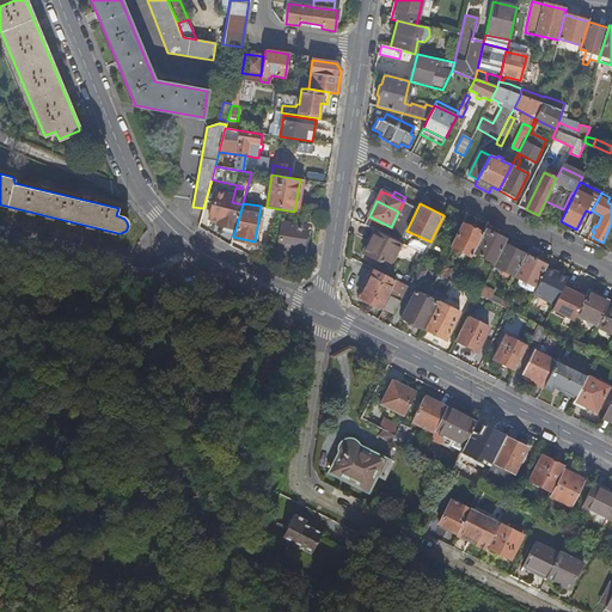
[(557,212),(551,224),(557,227),(561,221),(564,214),(557,212)]
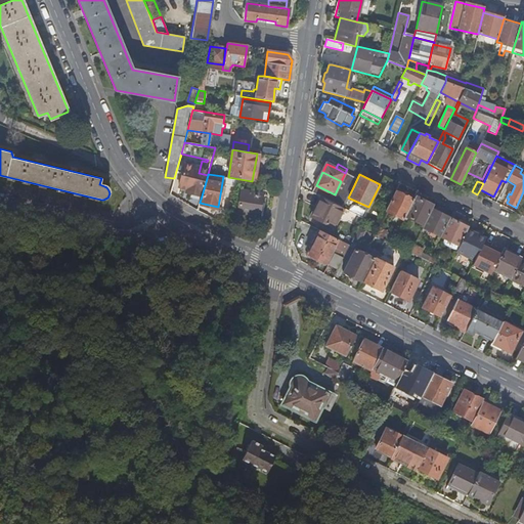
[(259,217),(260,208),(263,193),(242,190),(237,213),(259,217)]
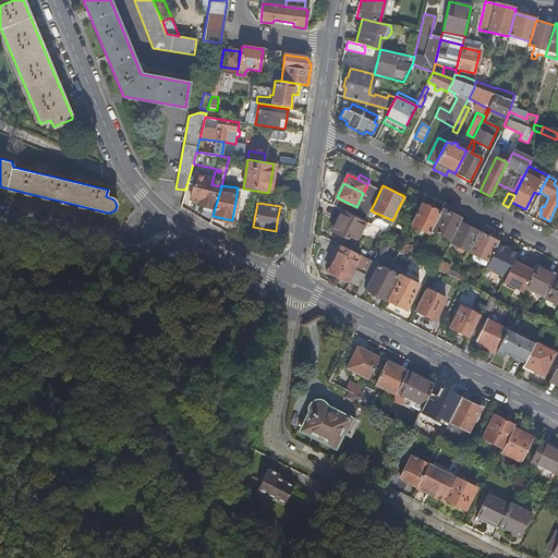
[(424,232),(429,234),(431,234),(440,214),(421,204),(410,225),(421,230),(420,233),(423,234),(424,232)]
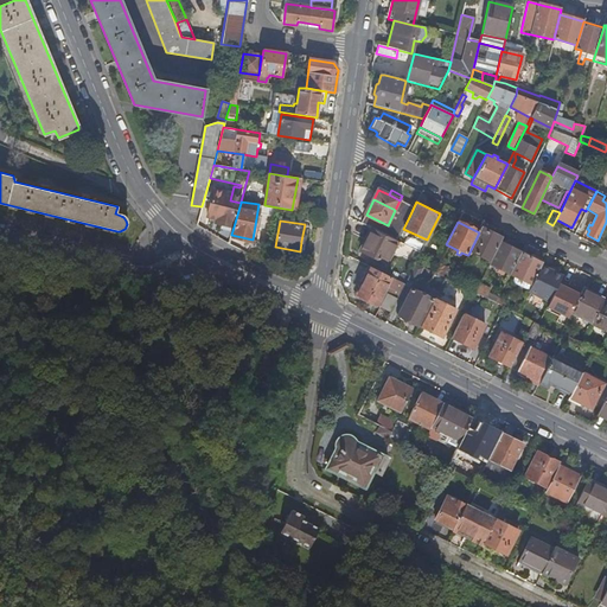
[(385,264),(397,241),(372,229),(360,251),(385,264)]
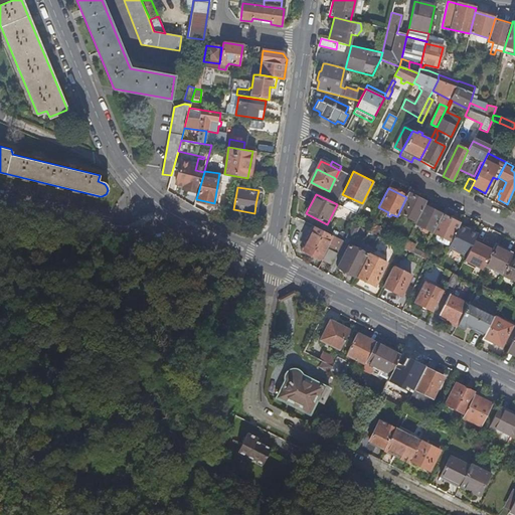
[(425,202),(408,194),(406,197),(397,216),(399,217),(401,214),(416,221),(425,202)]
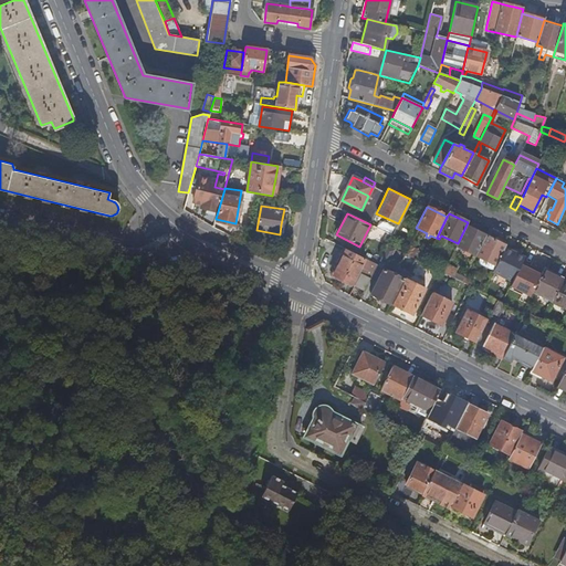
[(469,223),(468,222),(458,243),(457,247),(465,251),(463,254),(470,257),(471,253),(477,257),(486,237),(468,227),(469,223)]
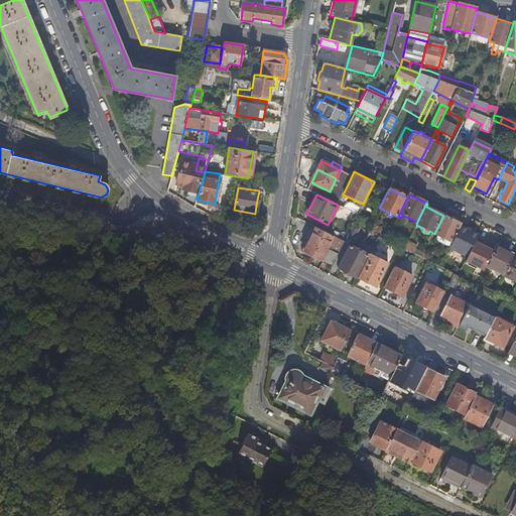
[(340,218),(353,224),(357,215),(344,209),(340,218)]
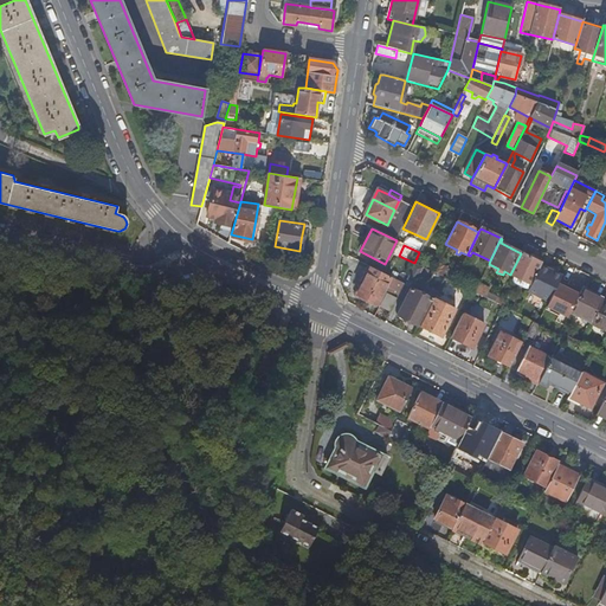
[(543,260),(522,250),(521,253),(510,275),(532,284),(540,268),(541,265),(543,260)]
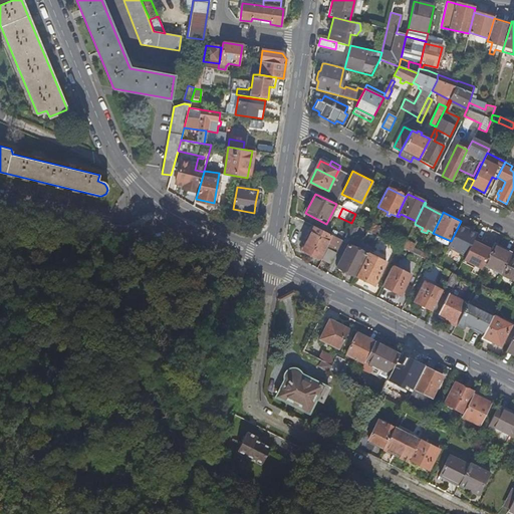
[(351,240),(357,226),(351,223),(345,236),(351,240)]
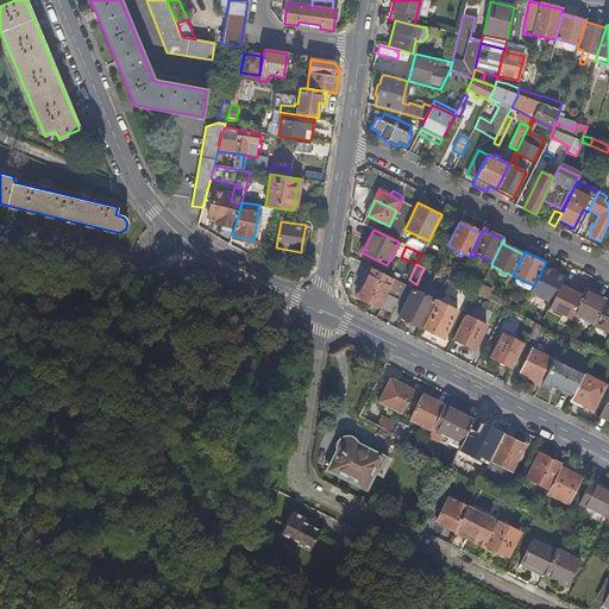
[(459,276),(438,264),(433,272),(456,283),(459,276)]
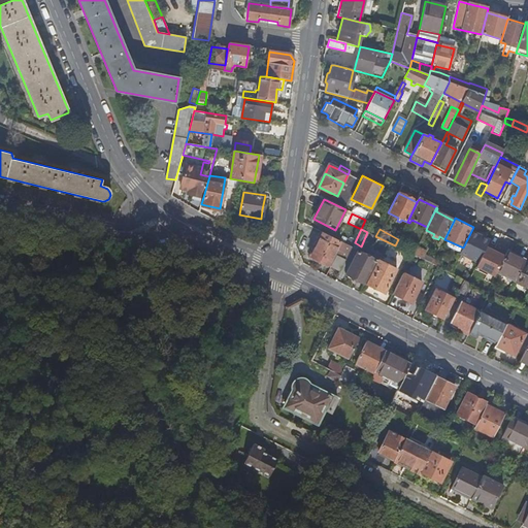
[(329,267),(341,242),(322,232),(309,258),(329,267)]
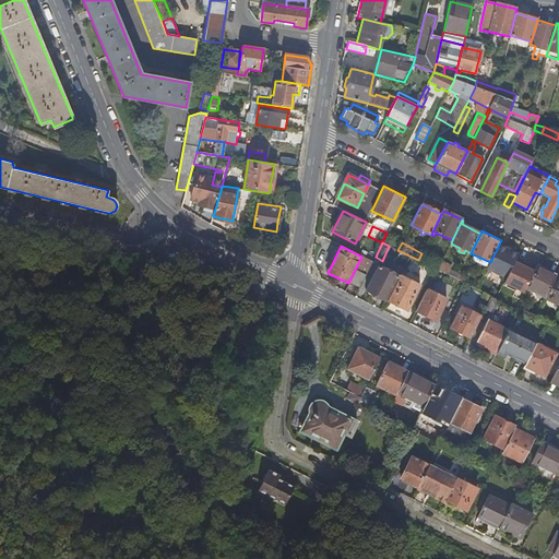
[(487,270),(507,278),(516,259),(519,254),(509,250),(508,252),(498,247),(490,262),(487,270)]
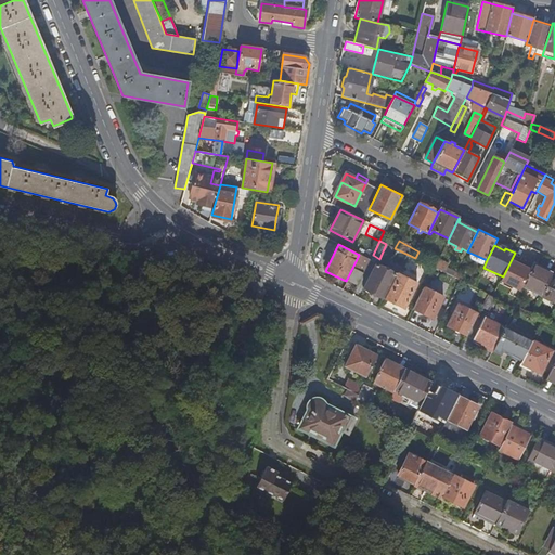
[(359,255),(346,281),(347,281),(360,256),(359,255)]
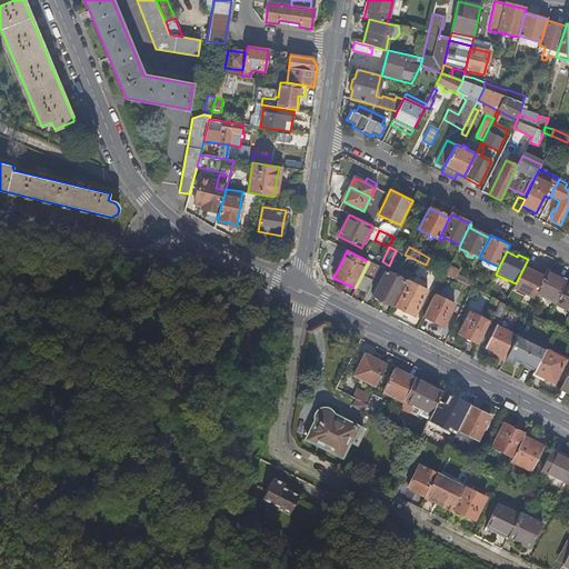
[(356,288),(366,293),(379,267),(369,262),(356,288)]
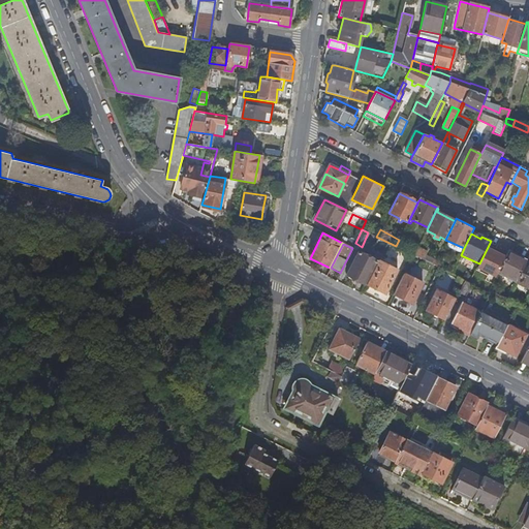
[(419,245),(415,255),(424,259),(432,263),(434,260),(425,256),(428,249),(419,245)]
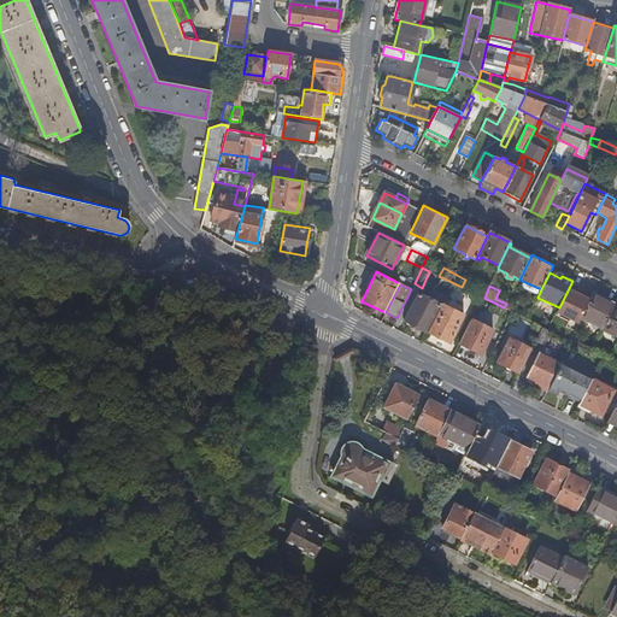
[(570,286),(559,307),(581,318),(589,300),(576,294),(579,291),(570,286)]
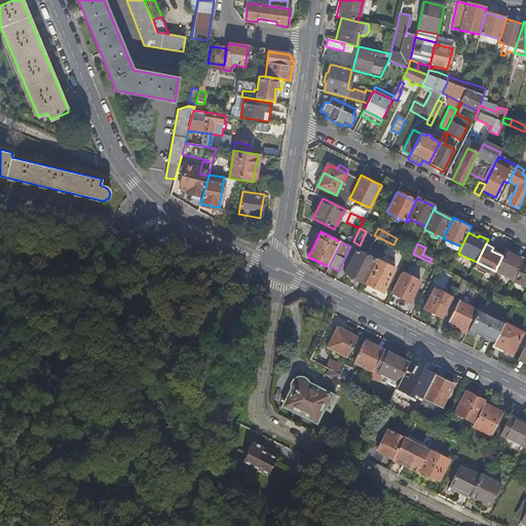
[(407,245),(404,251),(411,254),(414,249),(407,245)]
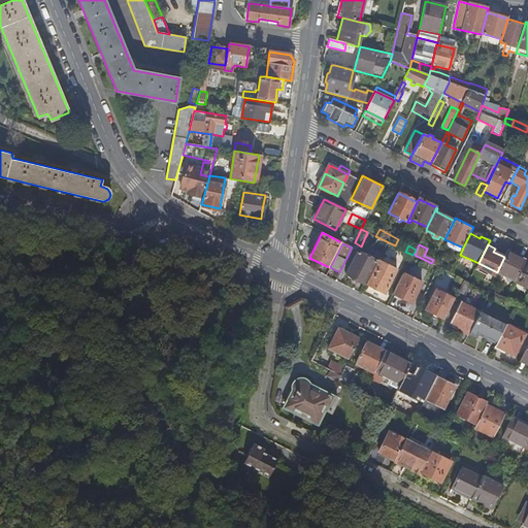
[(527,258),(508,249),(506,254),(524,263),(526,260),(527,258)]
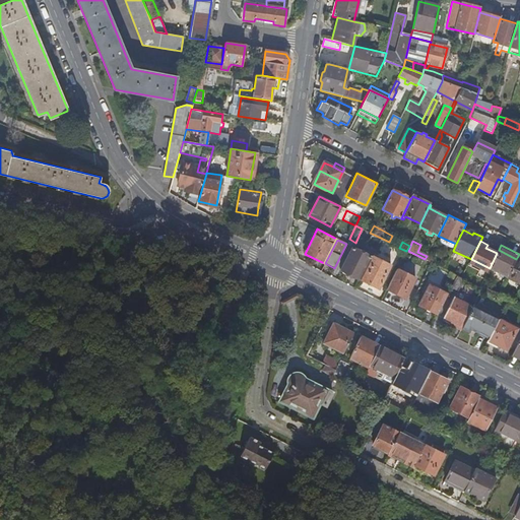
[(340,270),(360,280),(372,256),(375,251),(366,247),(363,253),(351,248),(340,270)]
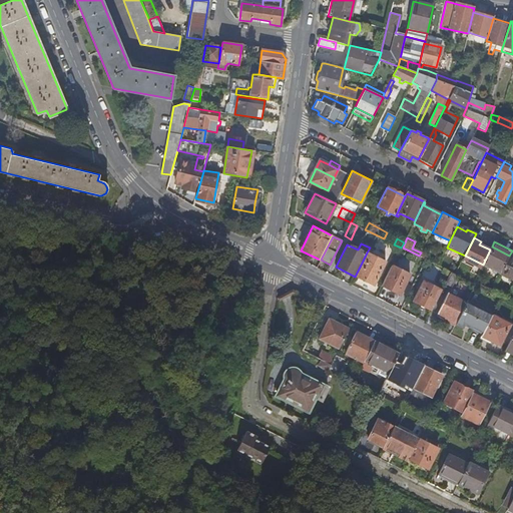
[(483,265),(500,274),(501,273),(509,255),(492,246),(490,249),(483,265)]
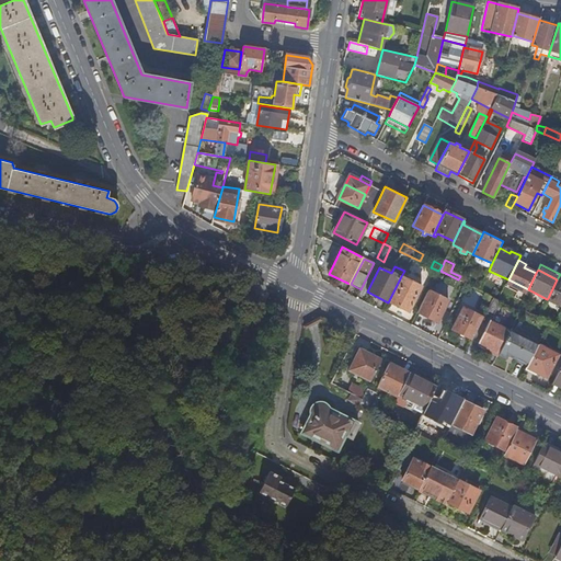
[(448,281),(449,276),(438,271),(435,277),(437,278),(438,275),(448,281)]
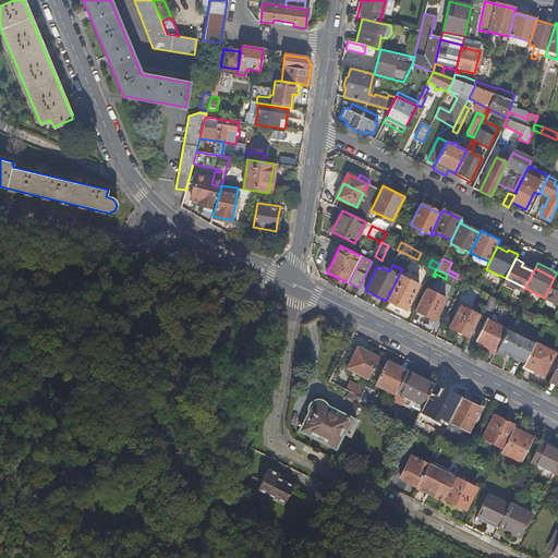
[(419,286),(399,275),(386,301),(407,311),(419,286)]
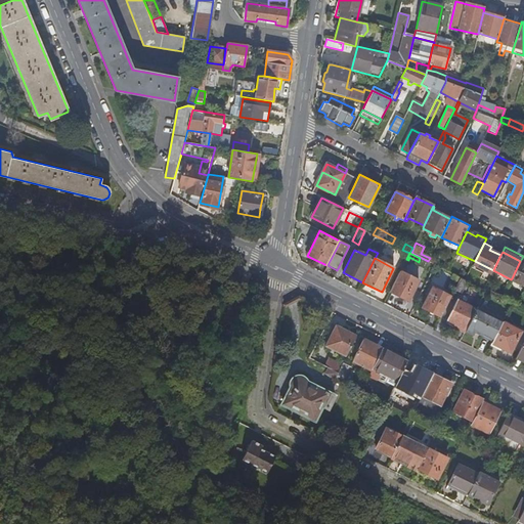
[(437,261),(431,258),(429,262),(440,268),(441,265),(436,263),(437,261)]
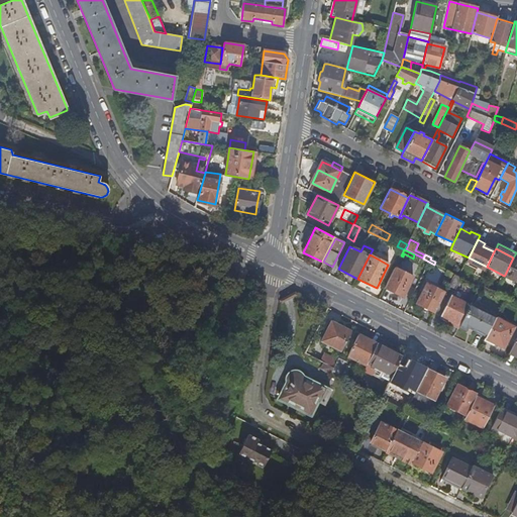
[(516,259),(513,257),(505,275),(516,281),(516,259)]
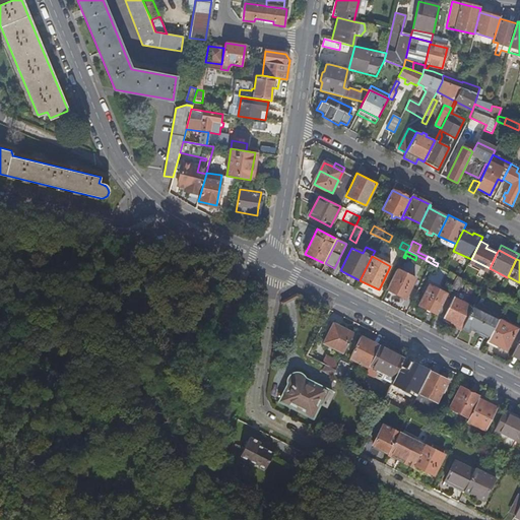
[(415,278),(397,269),(387,289),(405,299),(415,278)]
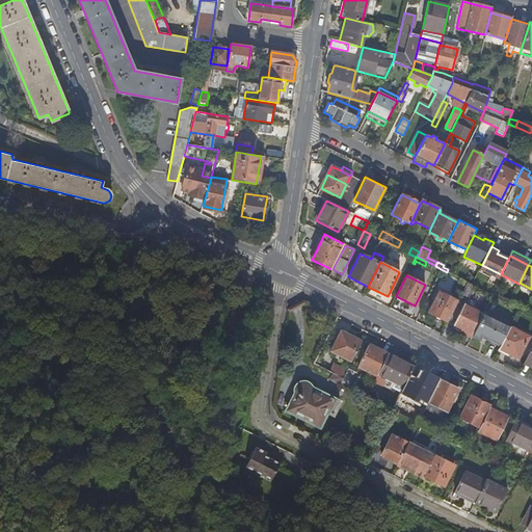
[(468,300),(475,286),(472,285),(468,283),(466,287),(460,297),(468,300)]
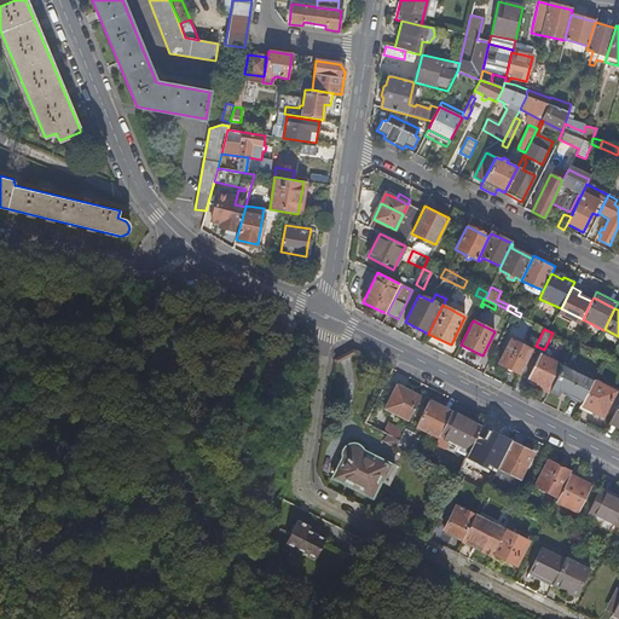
[(499,364),(520,375),(532,351),(512,340),(499,364)]
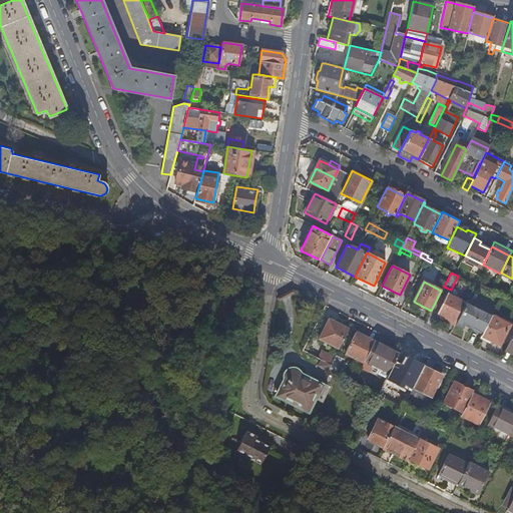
[(466,304),(464,302),(448,295),(439,314),(456,323),(466,304)]
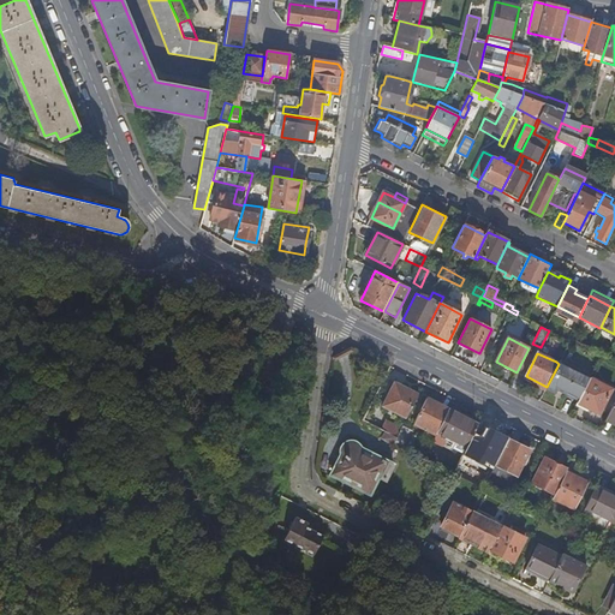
[(547,387),(545,390),(555,394),(556,390),(563,394),(565,390),(579,398),(589,378),(559,364),(547,387)]
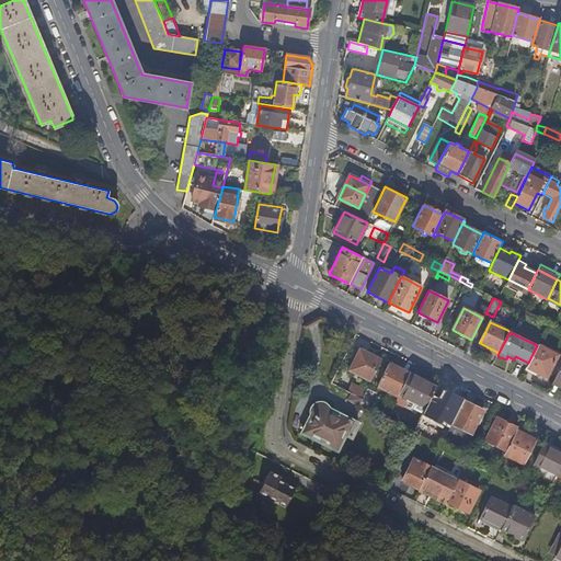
[(526,368),(537,373),(546,378),(558,355),(537,345),(528,363),(527,366),(526,368)]
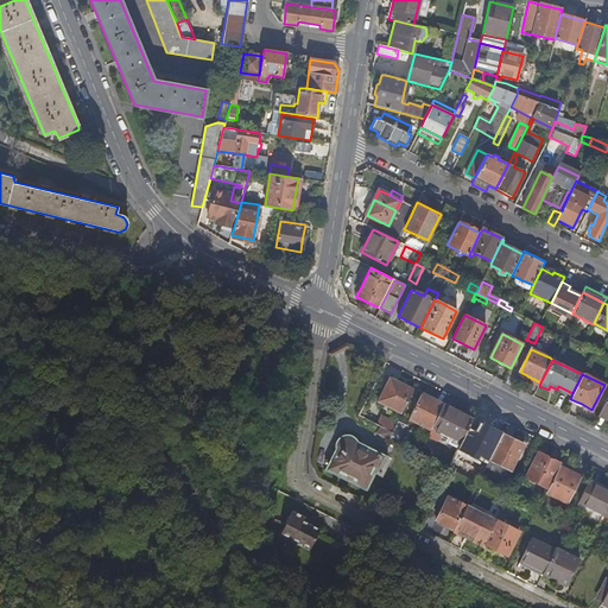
[(378,403),(401,415),(413,391),(390,379),(378,403)]
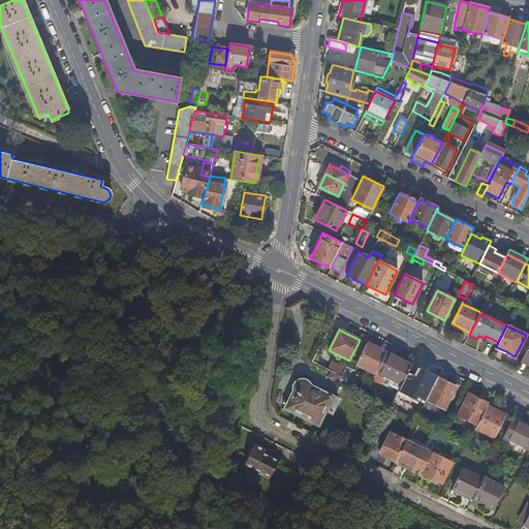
[(485,339),(497,345),(498,342),(486,336),(485,339)]
